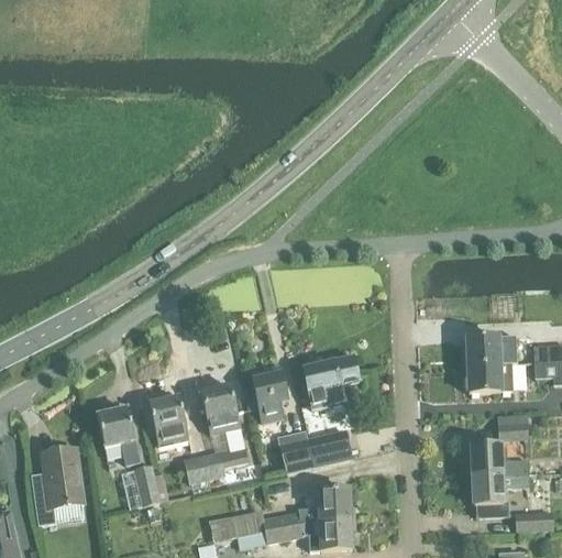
[(467,363),(511,362),(511,352),(498,352),(498,334),(466,335),(467,363)]
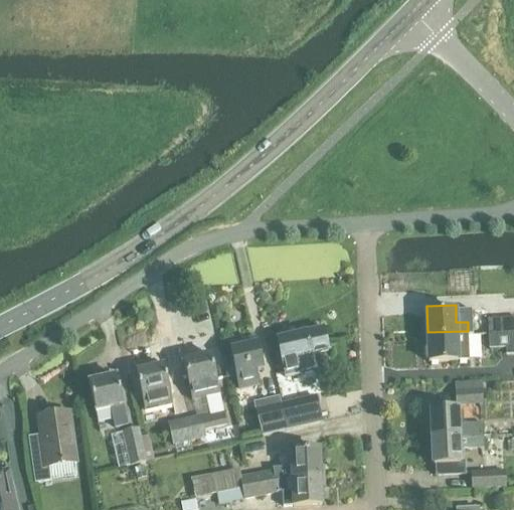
[(513,313),(488,315),(489,330),(513,328),(513,313)]
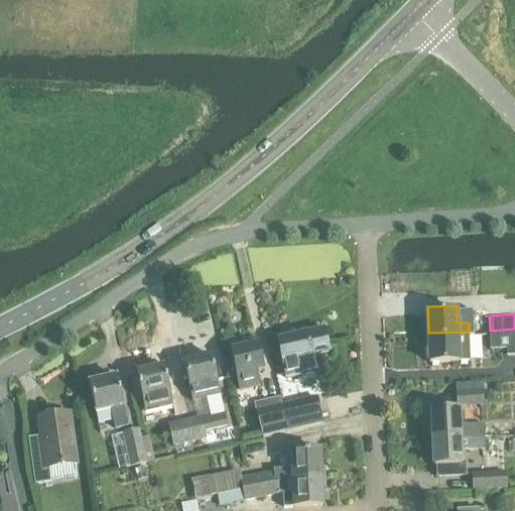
[(286,374),(300,371),(299,369),(314,365),(311,352),(329,349),(324,326),(277,337),(282,359),(286,374)]
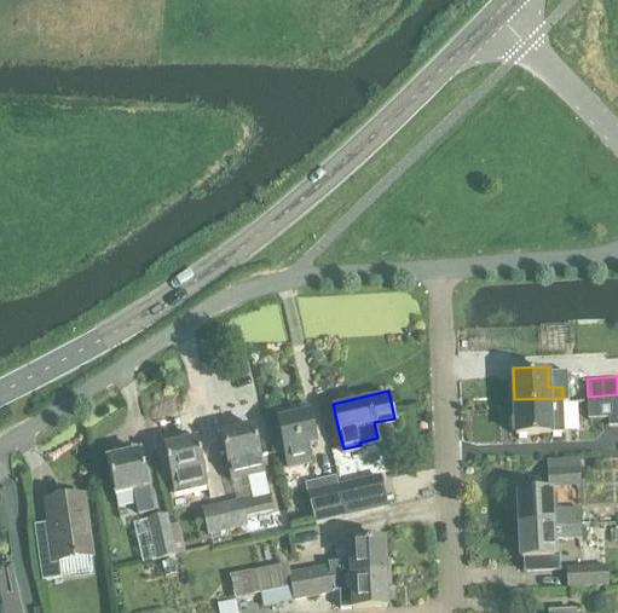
[(589,412),(610,411),(610,420),(617,418),(617,394),(588,397),(589,412)]
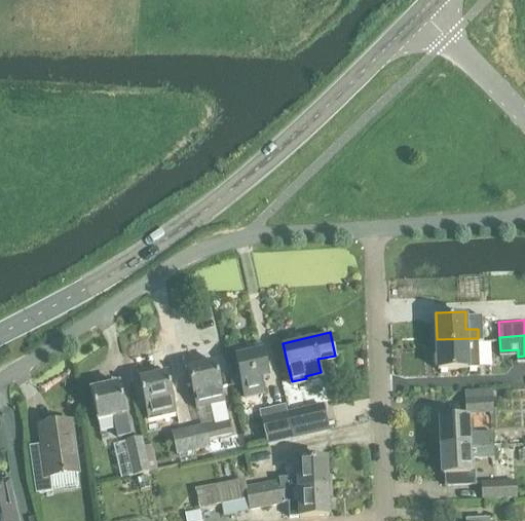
[(478,338),(437,339),(438,365),(479,363),(478,338)]
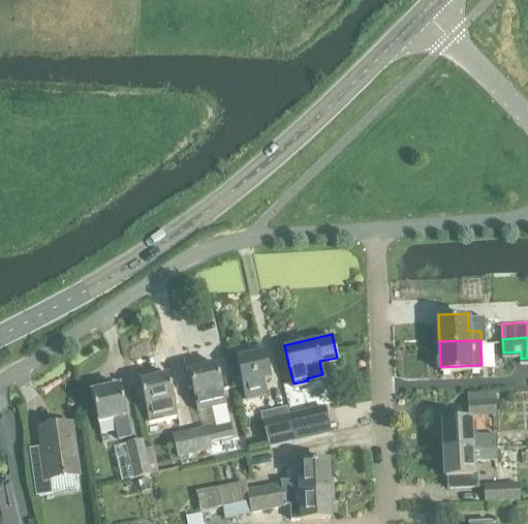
[(237,352),(246,396),(266,392),(262,379),(269,378),(262,347),(237,352)]
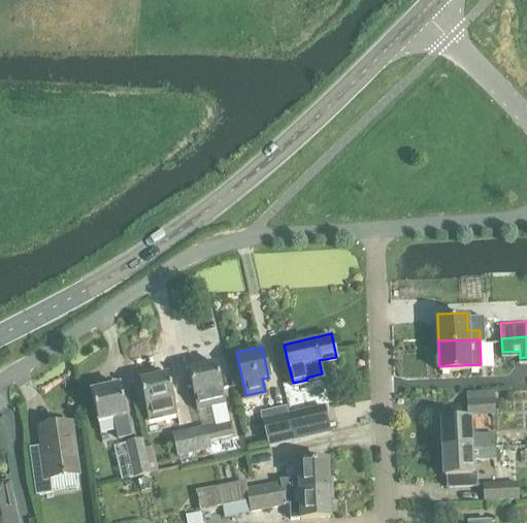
[(189,366),(198,407),(201,424),(190,427),(195,450),(234,440),(216,360),(189,366)]
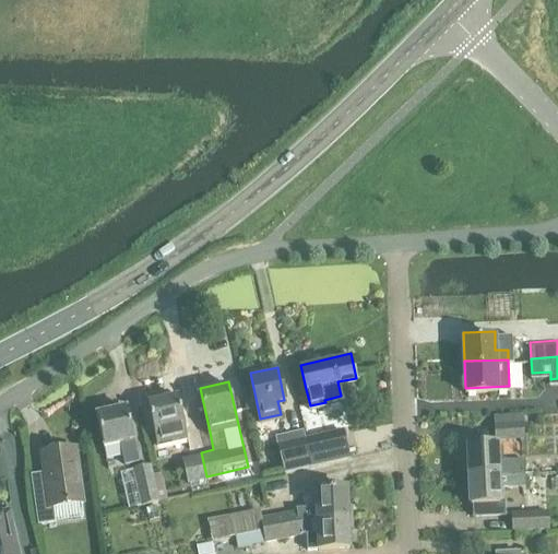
[(147,400),(154,427),(157,441),(174,438),(175,440),(187,437),(177,393),(147,400)]
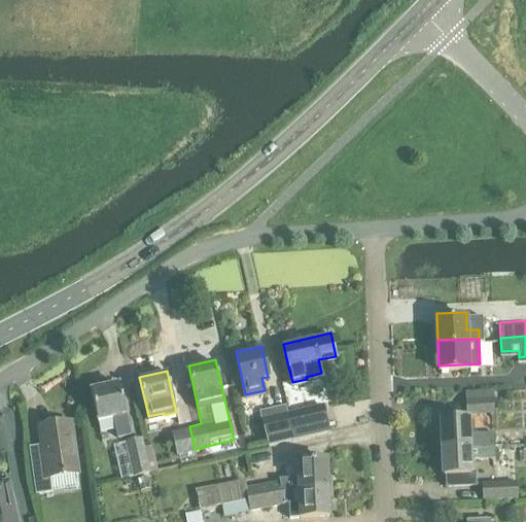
[(118,435),(131,431),(119,382),(92,388),(98,417),(113,414),(118,435)]
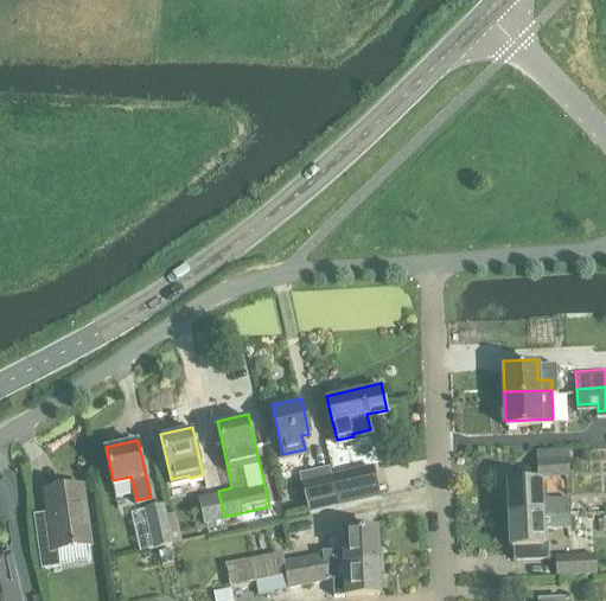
[(538,472),(569,471),(569,454),(538,455),(538,472)]
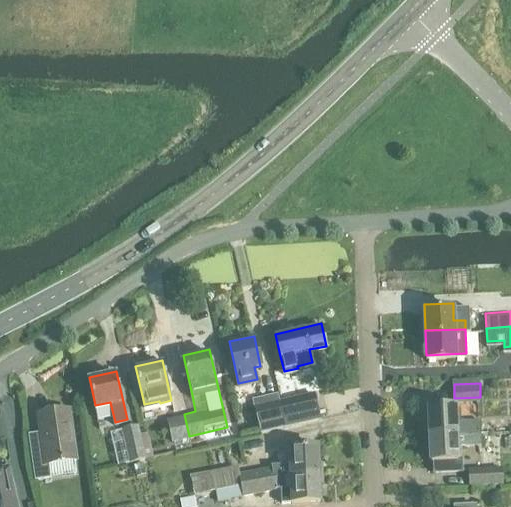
[(319,415),(313,390),(281,397),(287,422),(319,415)]
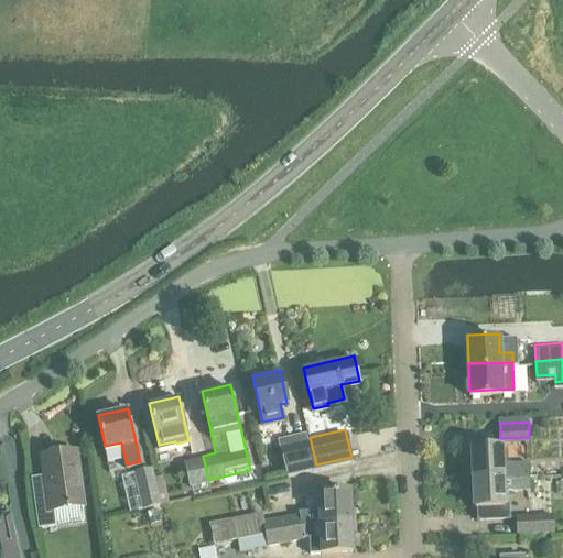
[(281,444),(288,471),(316,465),(310,437),(281,444)]
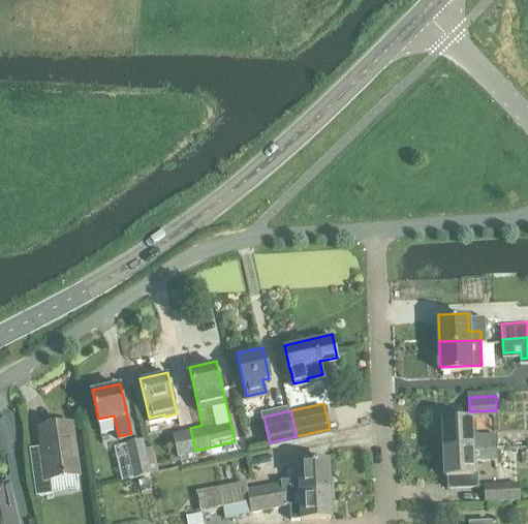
[(444,445),(497,443),(496,434),(470,435),(470,417),(443,418),(444,445)]
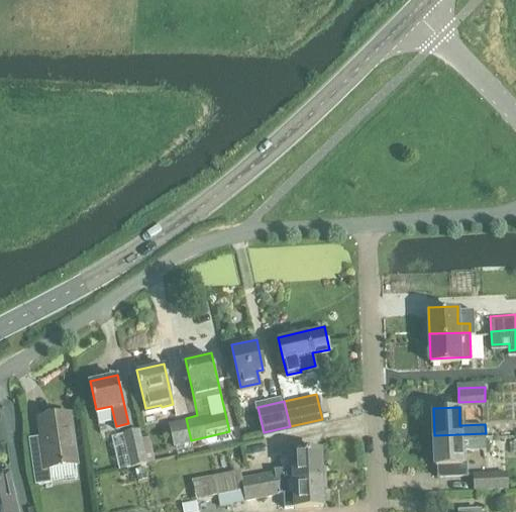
[(47,466),(76,462),(70,412),(37,416),(39,434),(28,436),(34,482),(49,480),(47,466)]
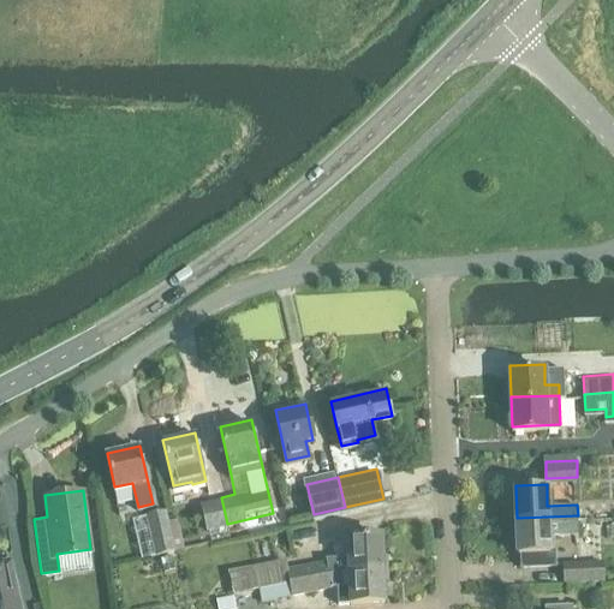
[(227,524),(221,497),(200,502),(206,529),(227,524)]
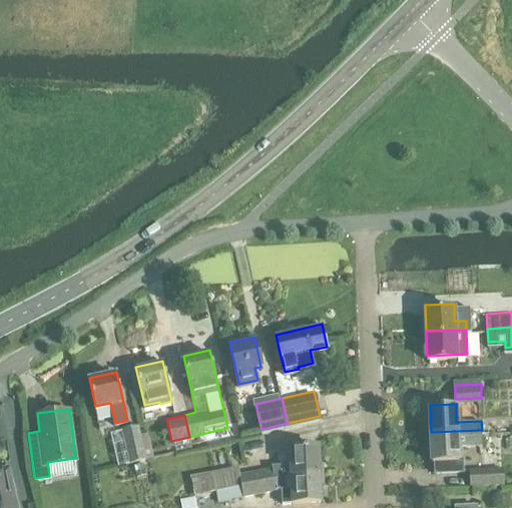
[(141,435),(138,425),(122,429),(129,461),(143,458),(138,435),(141,435)]
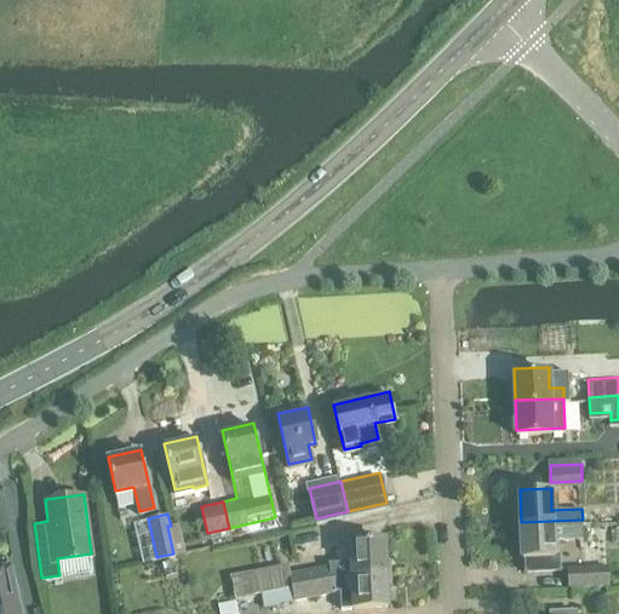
[(559,551),(554,551),(552,539),(583,538),(583,520),(521,522),(522,554),(526,554),(527,567),(559,566),(559,551)]
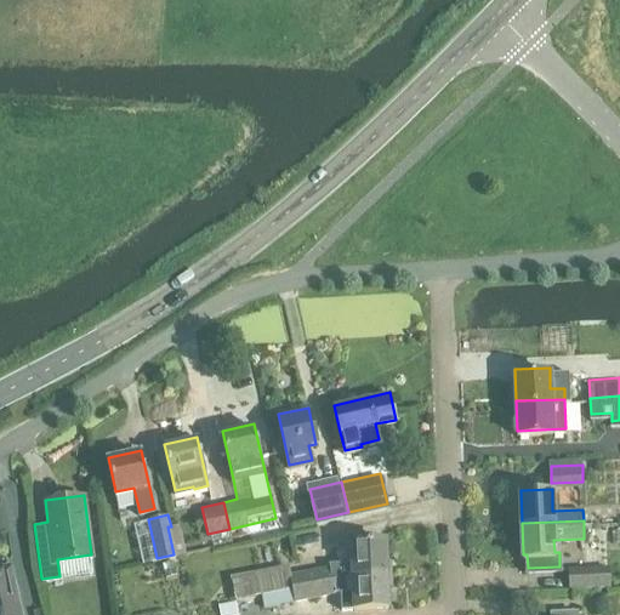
[(180,524),(171,527),(168,527),(174,554),(186,552),(180,524)]
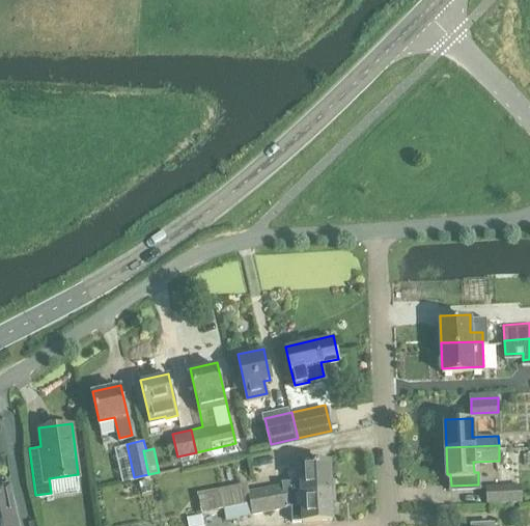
[(296,490),(330,488),(329,460),(300,461),(301,477),(248,489),(247,489),(249,500),(250,503),(283,496),(283,492),(296,490)]
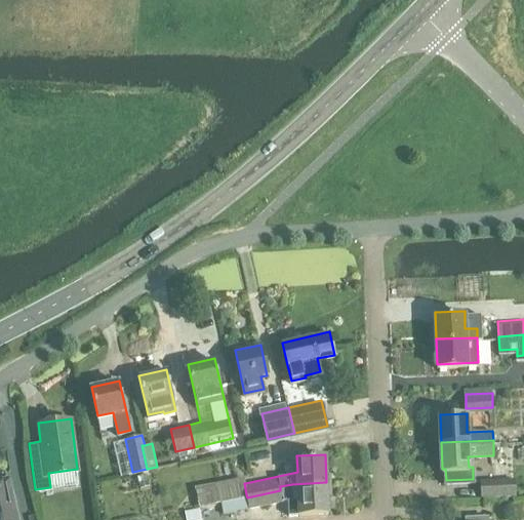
[(482,493),(515,492),(514,476),(481,477),(482,493)]
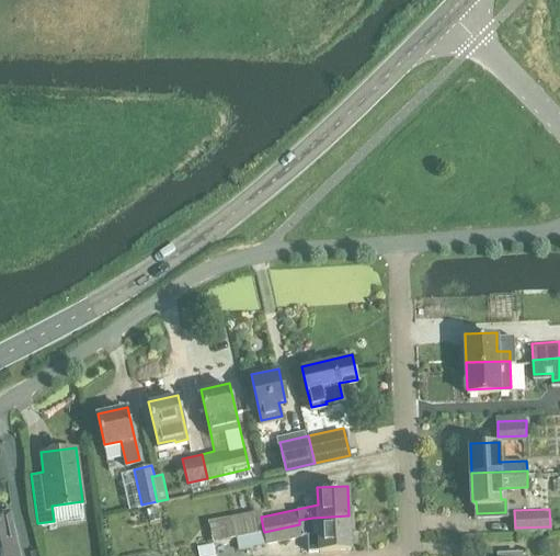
[(261,517),(262,517),(261,511),(208,522),(212,539),(263,529),(261,517)]
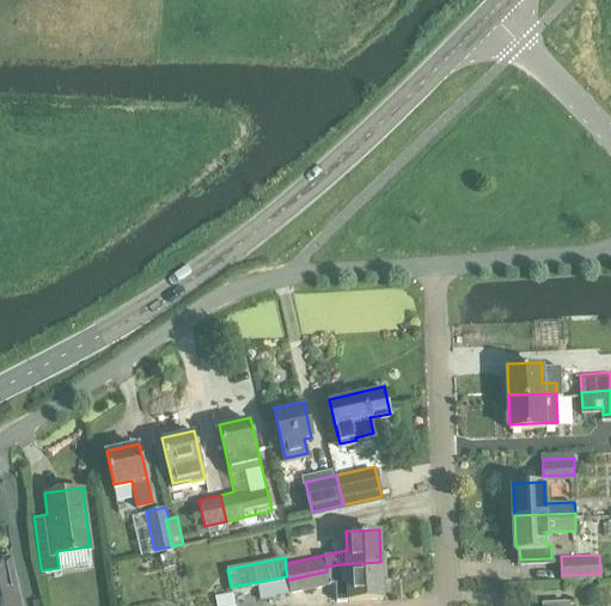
[(335,597),(382,595),(380,562),(341,564),(327,567),(327,571),(288,580),(289,588),(329,581),(334,581),(335,597)]
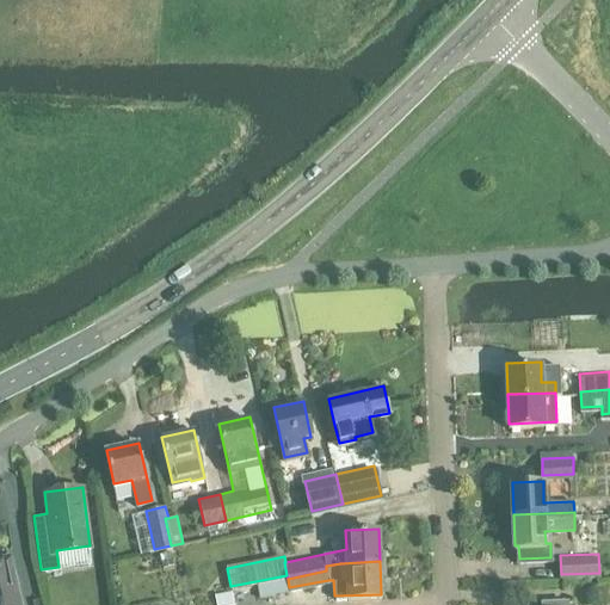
[(0,604),(19,604),(12,572),(2,574),(0,563),(0,604)]
